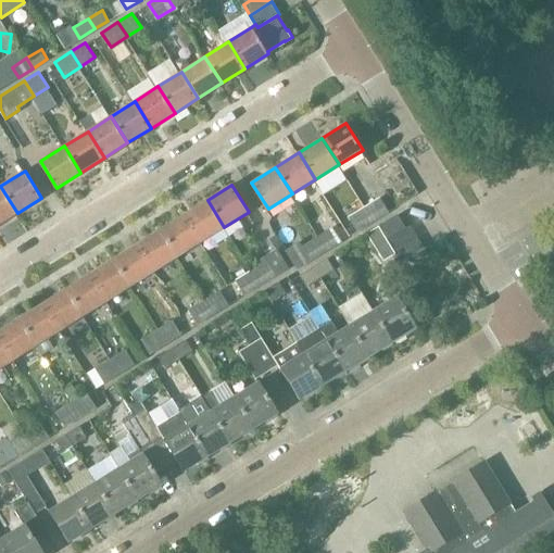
[(0,223),(17,213),(0,186),(0,223)]
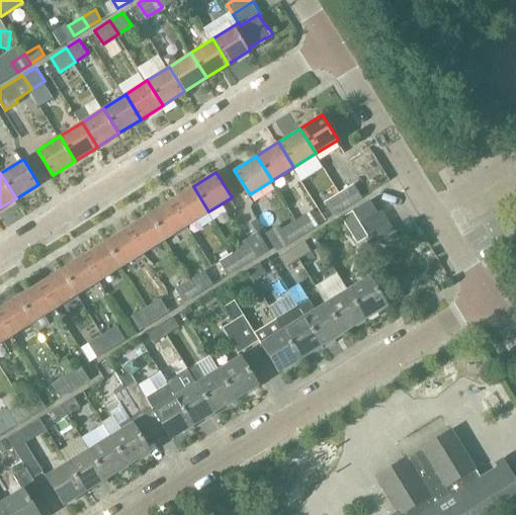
[(362,195),(361,194),(354,182),(340,191),(348,204),(362,195)]
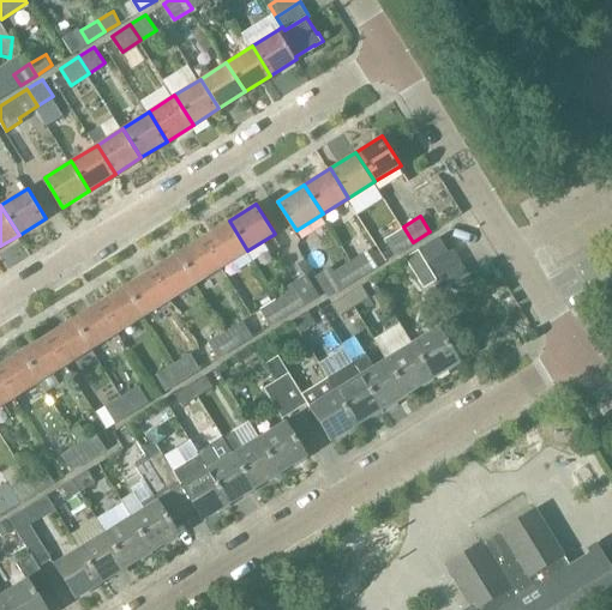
[(222,266),(247,251),(229,221),(203,237),(222,266)]
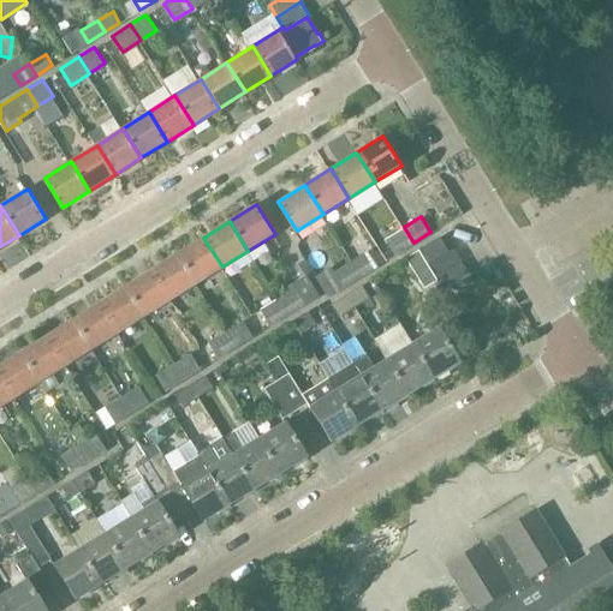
[(396,253),(414,243),(404,227),(386,239),(396,253)]
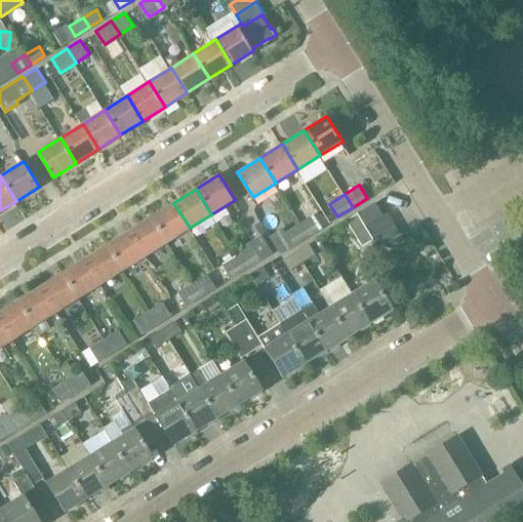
[(383,213),(374,201),(359,211),(366,224),(383,213)]
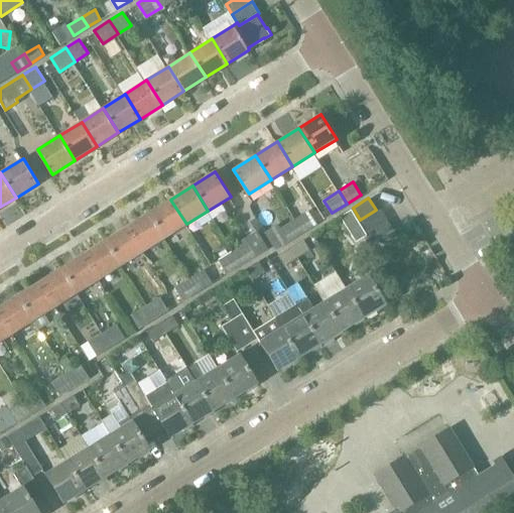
[(164,238),(186,224),(170,200),(149,213),(164,238)]
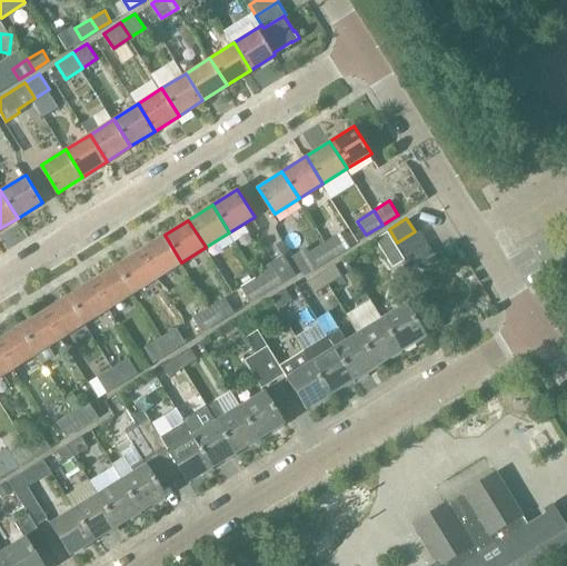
[(404,256),(428,240),(420,228),(396,244),(404,256)]
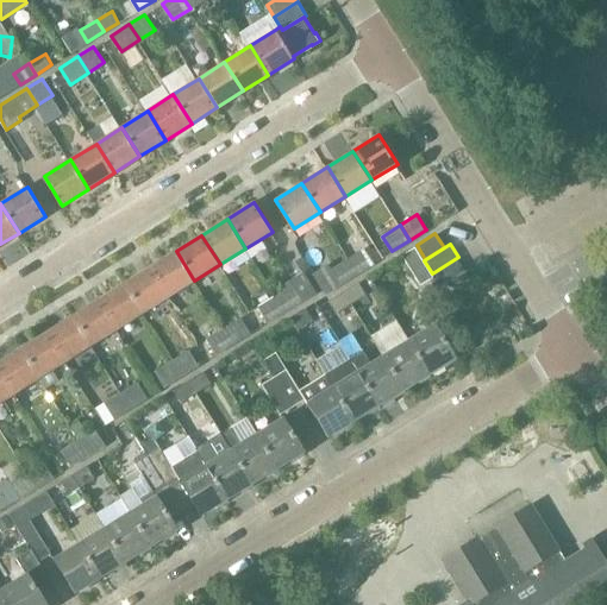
[(357,273),(375,262),(364,246),(348,257),(357,273)]
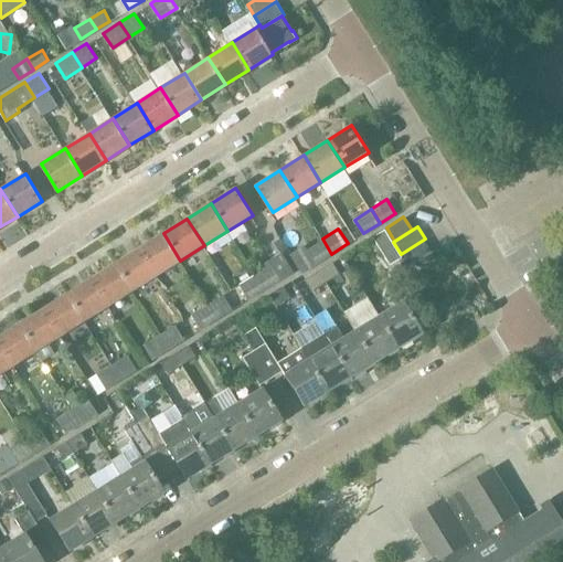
[(391,263),(393,262),(402,256),(385,229),(373,235),(391,263)]
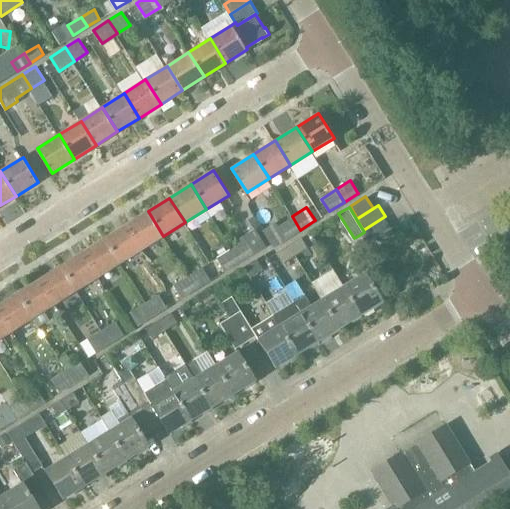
[(141,249),(163,236),(148,211),(126,225),(141,249)]
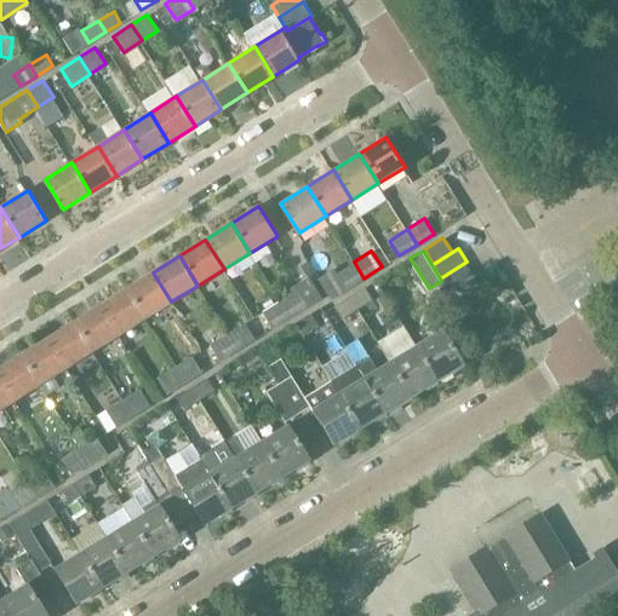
[(332,298),(364,278),(354,262),(337,272),(333,268),(318,277),(332,298)]
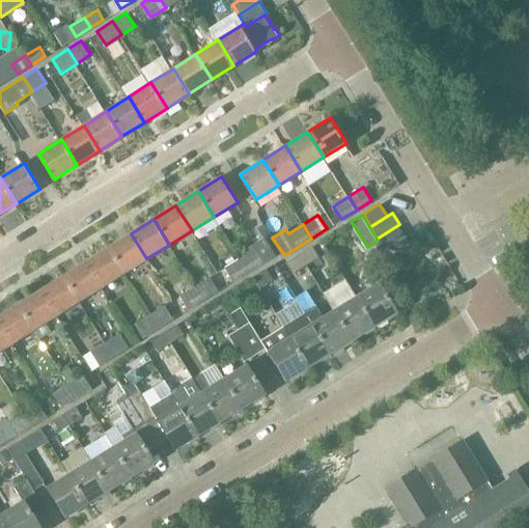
[(383,249),(406,234),(399,224),(377,239),(383,249)]
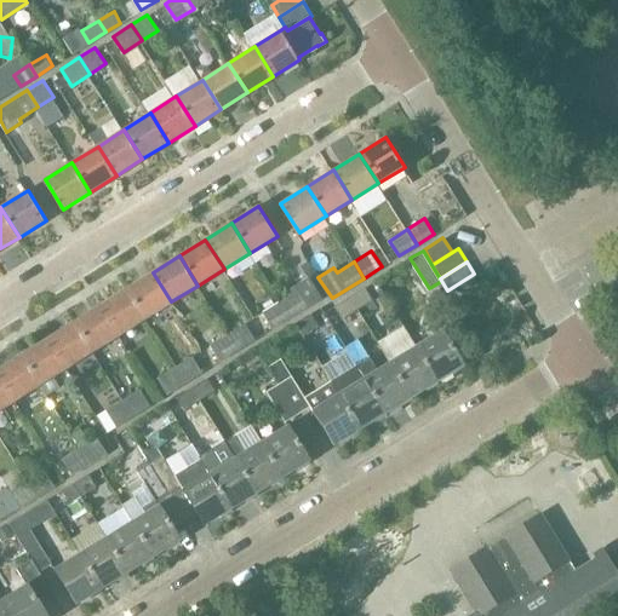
[(146,317),(171,301),(153,272),(126,288),(146,317)]
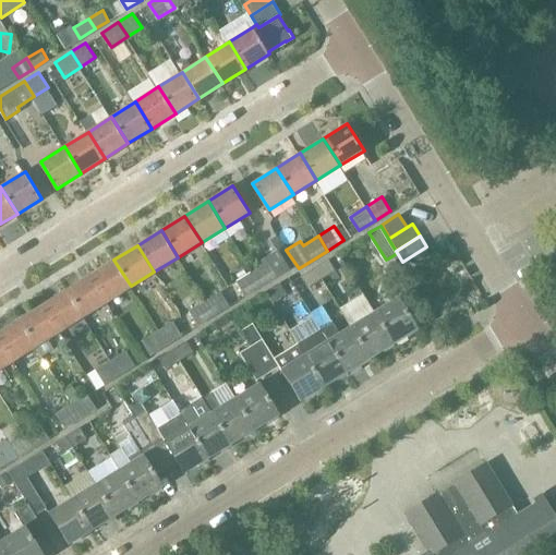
[(252,269),(262,285),(290,267),(278,248),(264,256),(267,261),(252,269)]
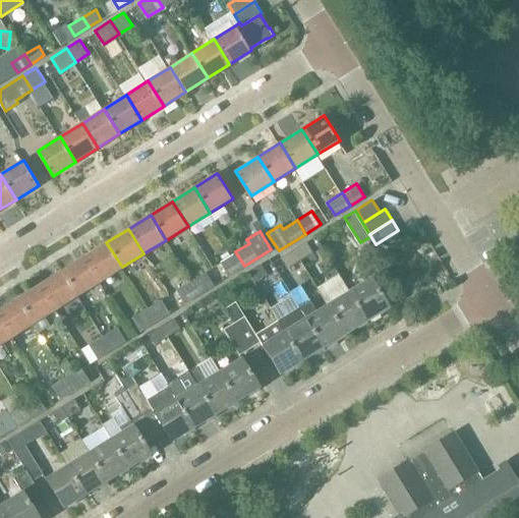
[(294,248),(300,259),(313,250),(307,240),(294,248)]
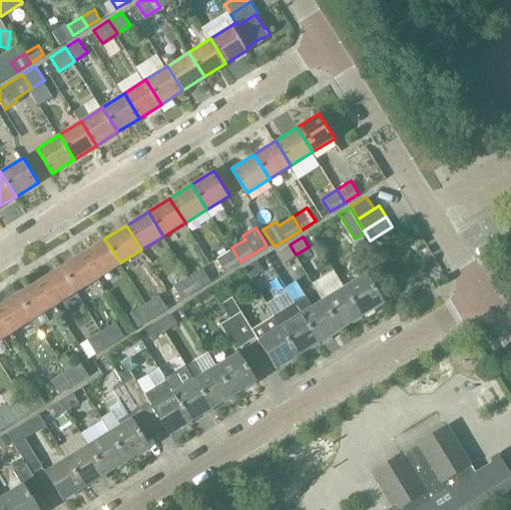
[(98,277),(120,263),(104,238),(83,252),(98,277)]
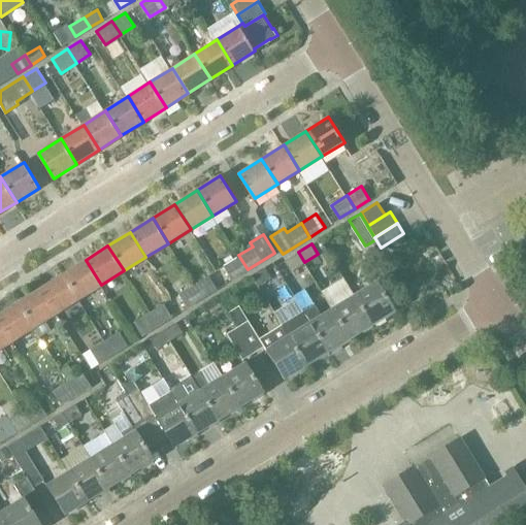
[(292,270),(304,262),(298,252),(286,260),(292,270)]
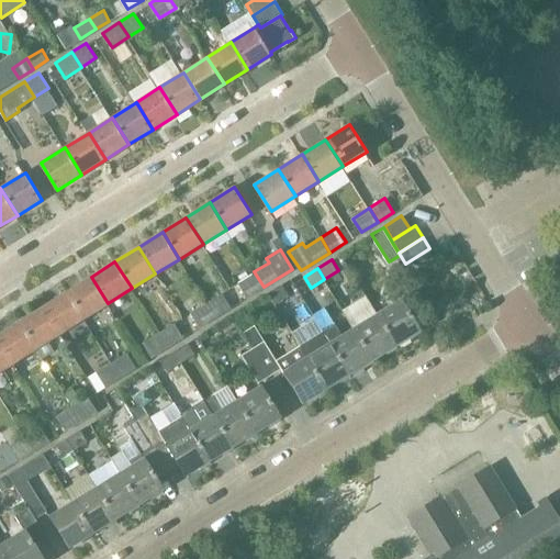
[(247,298),(264,287),(254,271),(237,282),(247,298)]
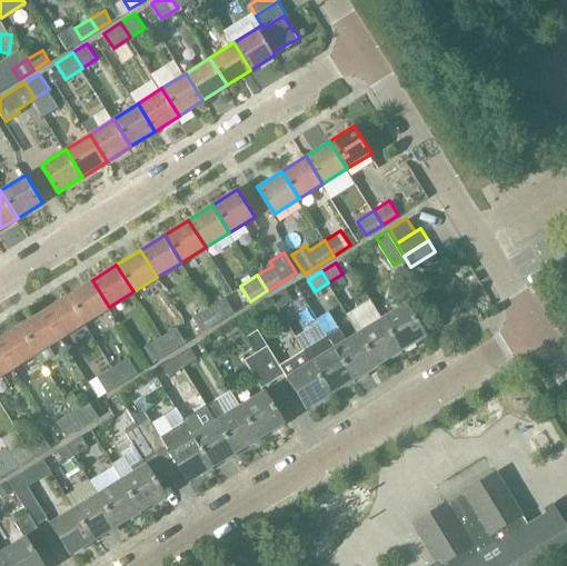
[(85,321),(109,307),(92,280),(68,295),(85,321)]
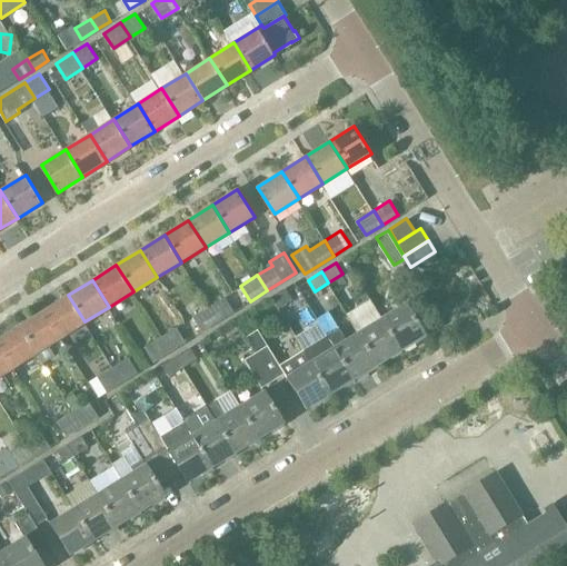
[(286,287),(271,296),(278,307),(292,298),(286,287)]
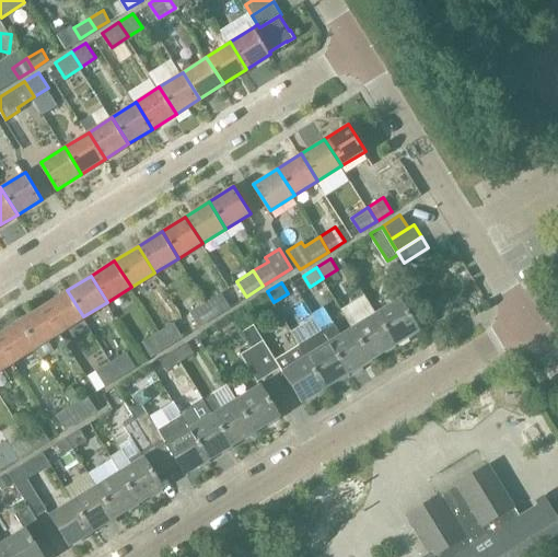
[(60,332),(83,316),(67,290),(43,304),(60,332)]
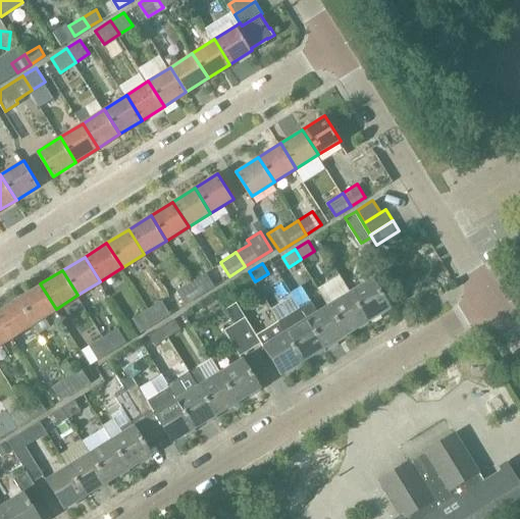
[(200,294),(215,284),(207,270),(191,279),(200,294)]
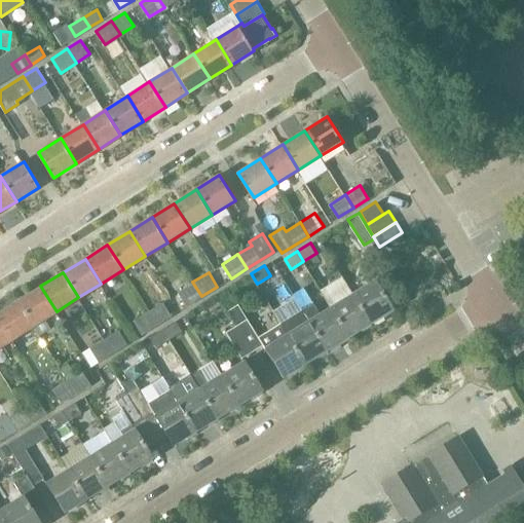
[(353,293),(371,322),(394,308),(375,278),(353,293)]
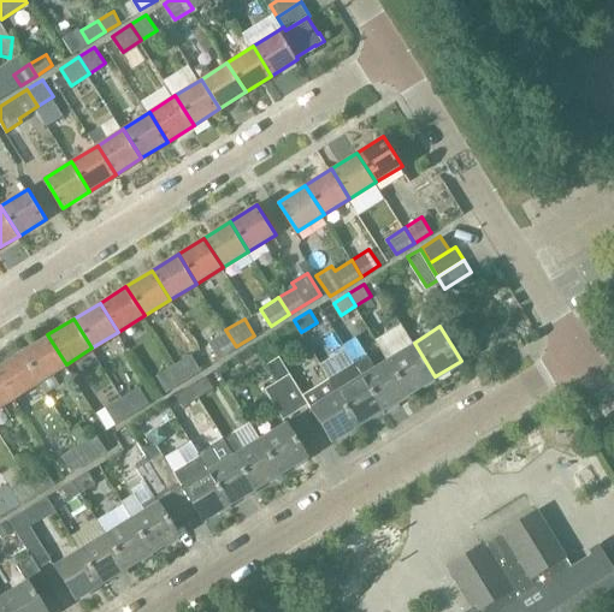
[(218,357),(236,346),(225,330),(208,340),(218,357)]
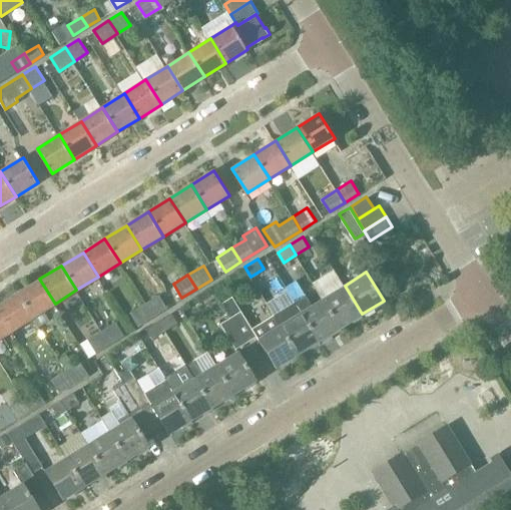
[(33,317),(55,304),(39,279),(18,293),(33,317)]
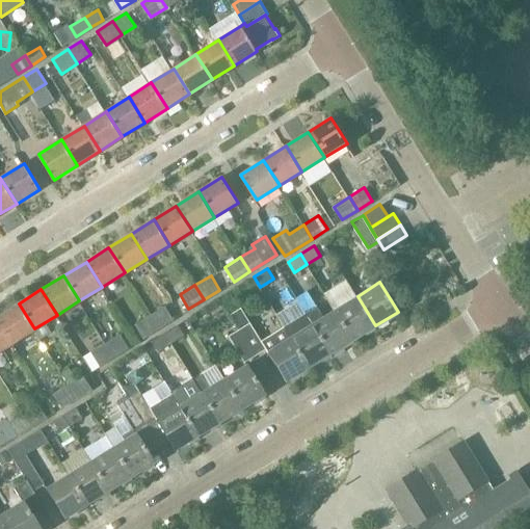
[(353,339),(375,325),(358,296),(336,310),(353,339)]
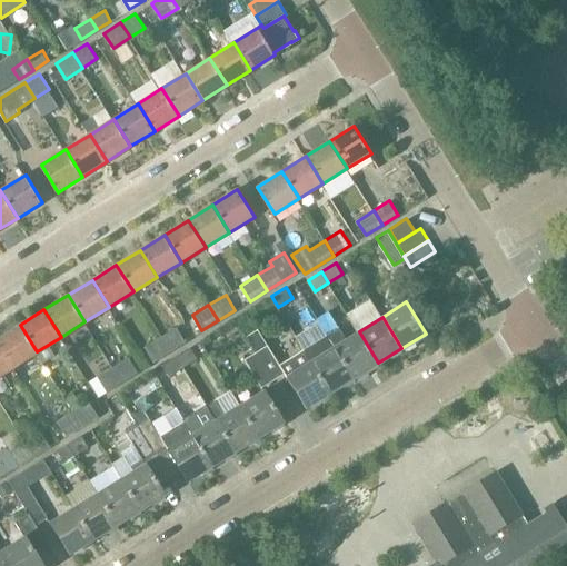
[(0,346),(12,367),(37,351),(20,325),(0,336),(0,346)]
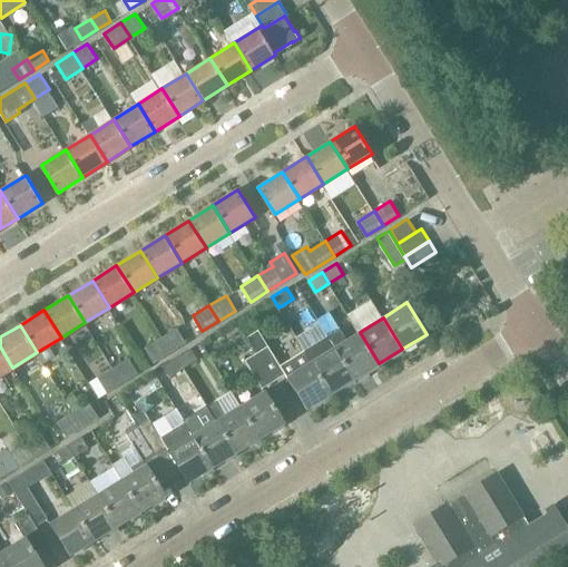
[(170,351),(186,342),(177,325),(160,335),(170,351)]
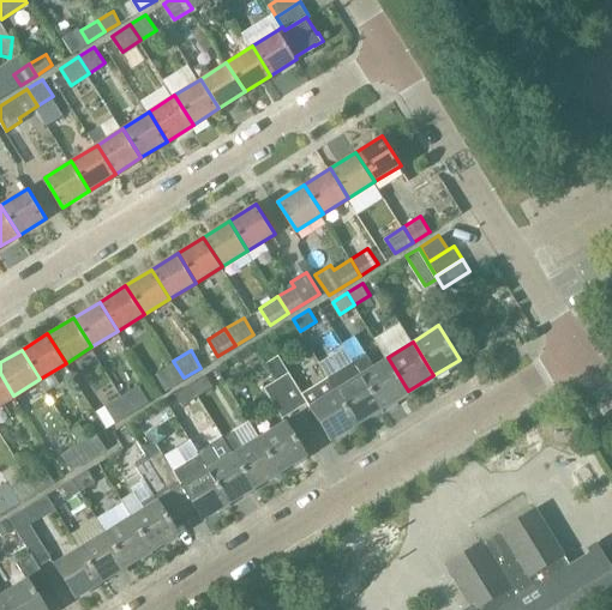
[(388,357),(375,364),(366,350),(353,358),(354,361),(361,373),(383,408),(408,391),(388,357)]
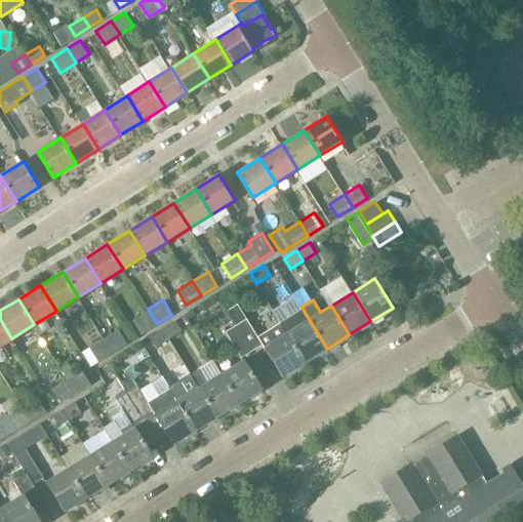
[(142,332),(157,323),(148,309),(133,319),(142,332)]
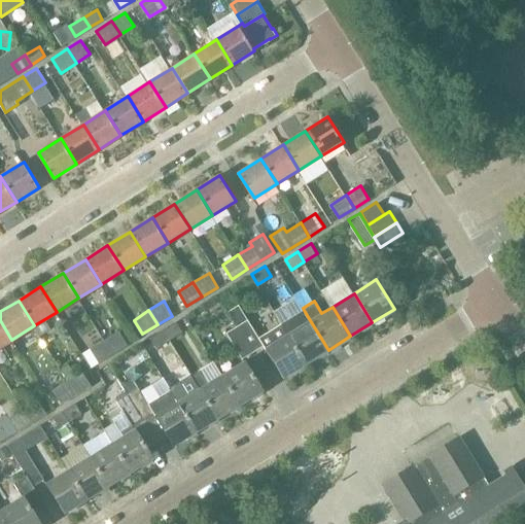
[(328,350),(310,320),(304,310),(282,322),(307,363),(328,350)]
